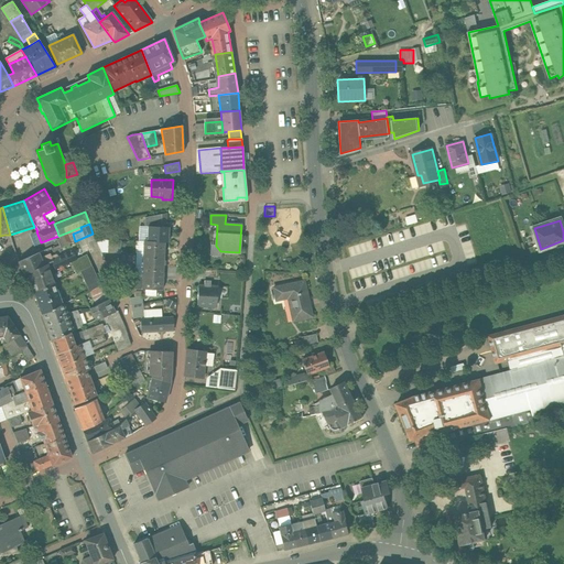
[(169,227),(148,226),(148,241),(165,242),(167,242),(169,227)]
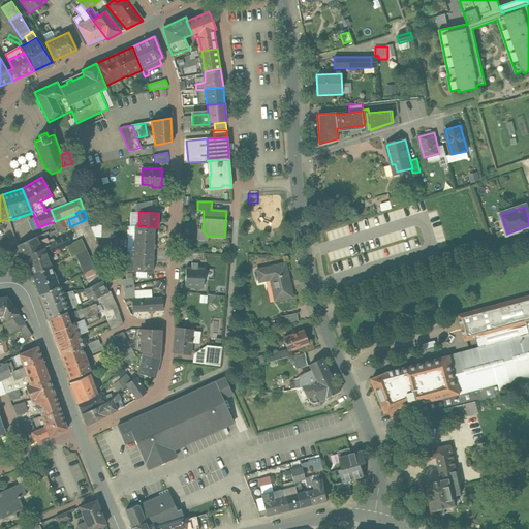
[(63,218),(55,221),(56,223),(54,224),(57,232),(60,231),(67,227),(63,218)]
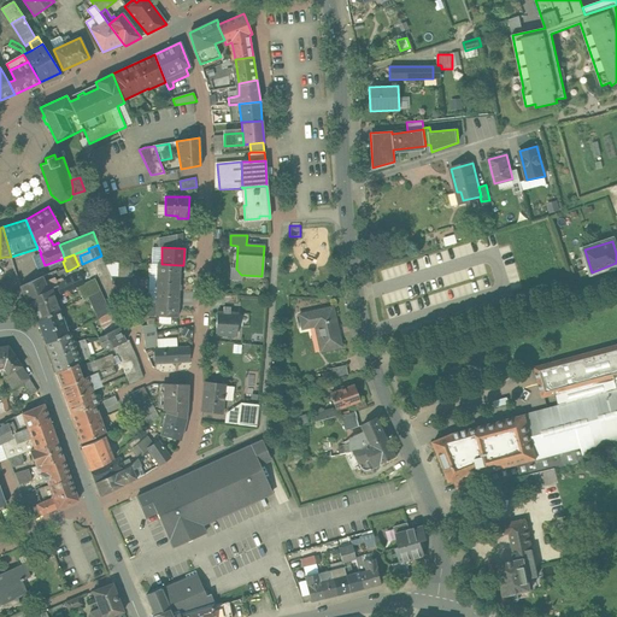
[(101,256),(93,259),(98,271),(107,268),(104,262),(101,256)]
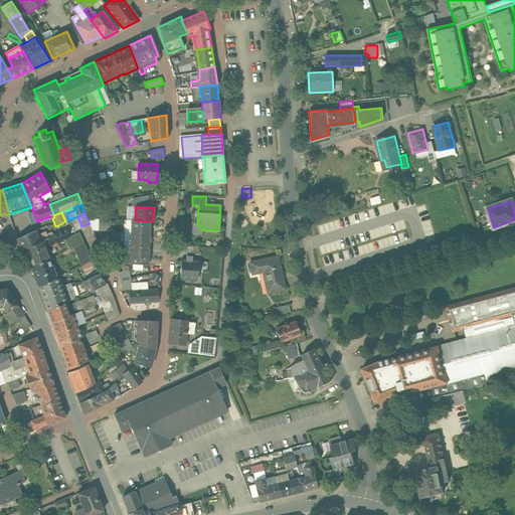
[(99,218),(87,218),(90,223),(92,229),(99,229),(99,218)]
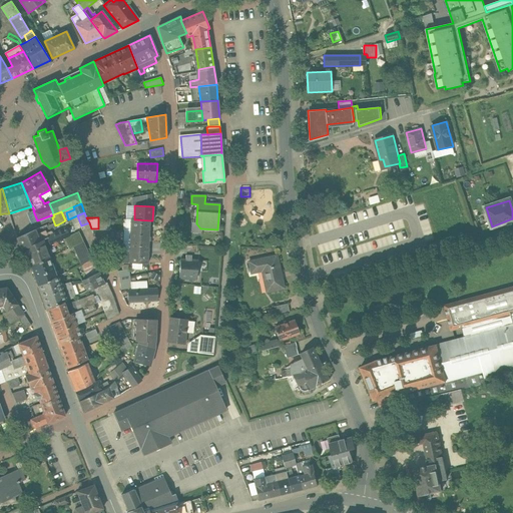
[(134,219),(131,219),(130,230),(149,231),(150,220),(134,219)]
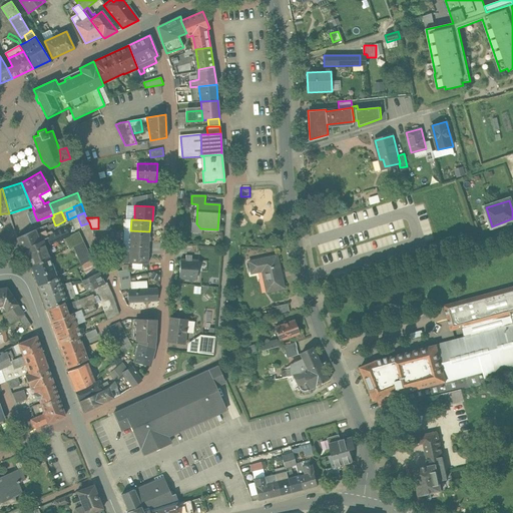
[(319,231),(325,230),(323,222),(317,224),(319,231)]
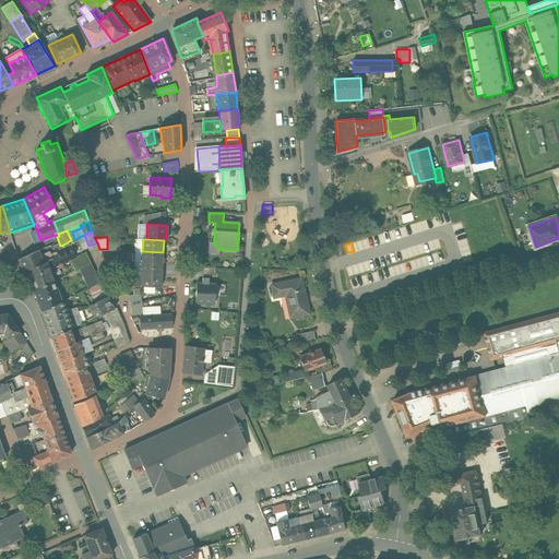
[(71,249),(57,256),(57,253),(56,252),(52,254),(51,256),(50,257),(48,252),(40,256),(38,250),(18,260),(23,272),(26,271),(47,262),(52,259),(56,266),(70,259),(75,257),(71,249)]
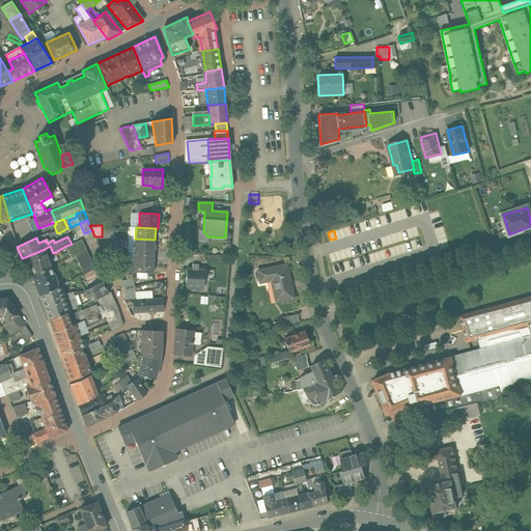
[(155,240),(135,239),(135,249),(155,250),(155,240)]
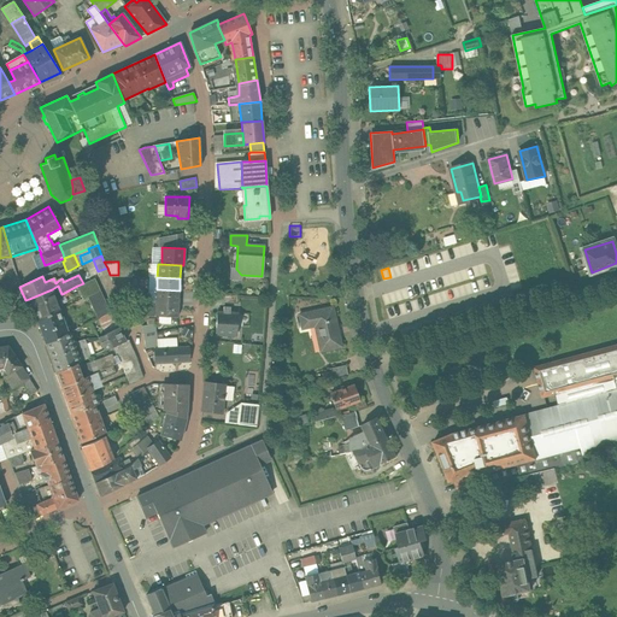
[(83,283),(77,286),(83,299),(88,297),(101,291),(95,278),(83,283)]
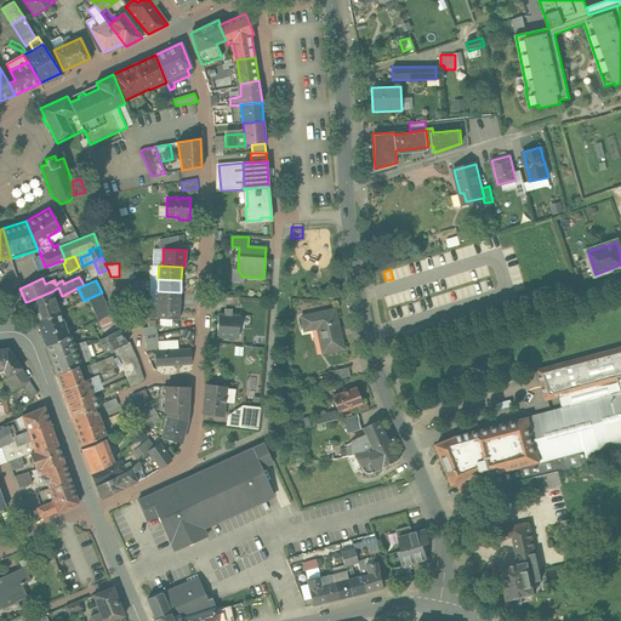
[(52,291),(29,301),(39,323),(61,313),(52,291)]
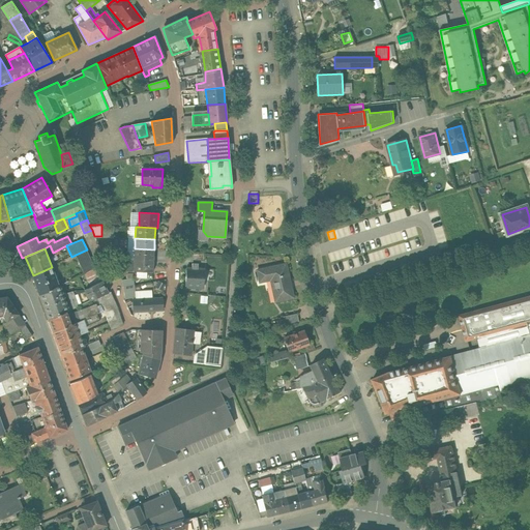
[(154,249),(135,248),(134,260),(153,261),(154,249)]
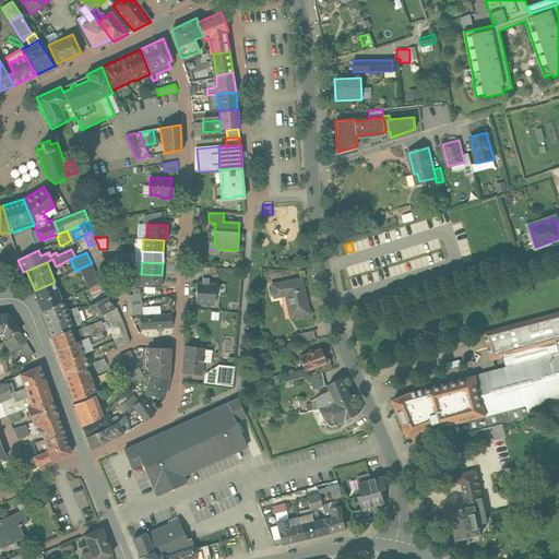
[(100,283),(92,263),(80,269),(90,288),(100,283)]
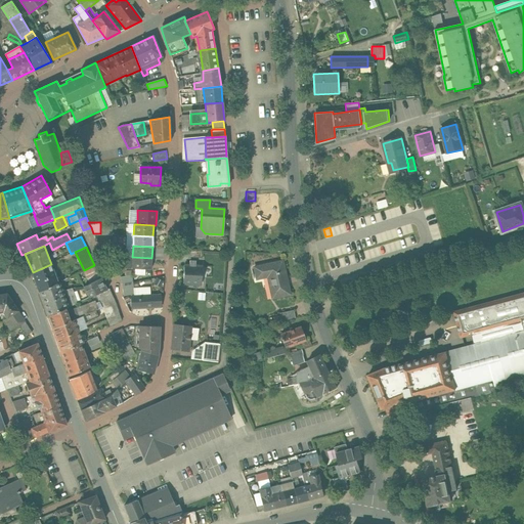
[(132,259),(127,259),(127,268),(132,268),(151,269),(151,258),(132,257),(132,259)]
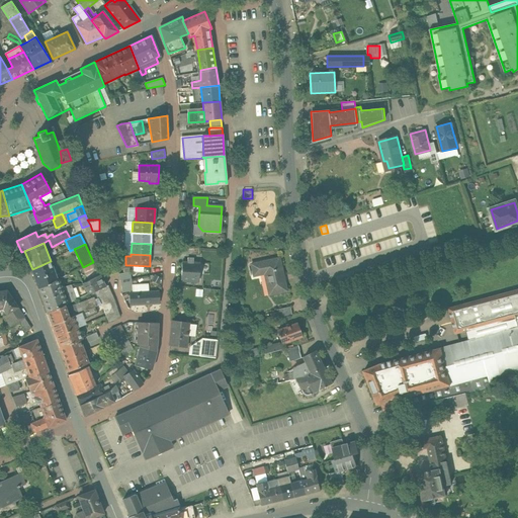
[(194,258),(188,257),(187,262),(182,261),(181,281),(198,282),(199,262),(193,262),(194,258)]
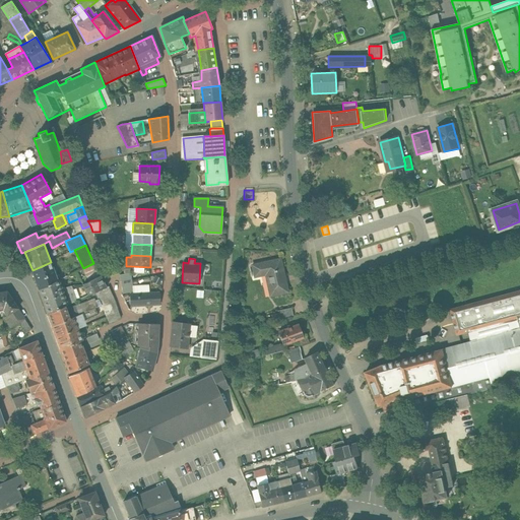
[(280,259),(252,265),(255,277),(265,274),(270,297),(288,293),(280,259)]
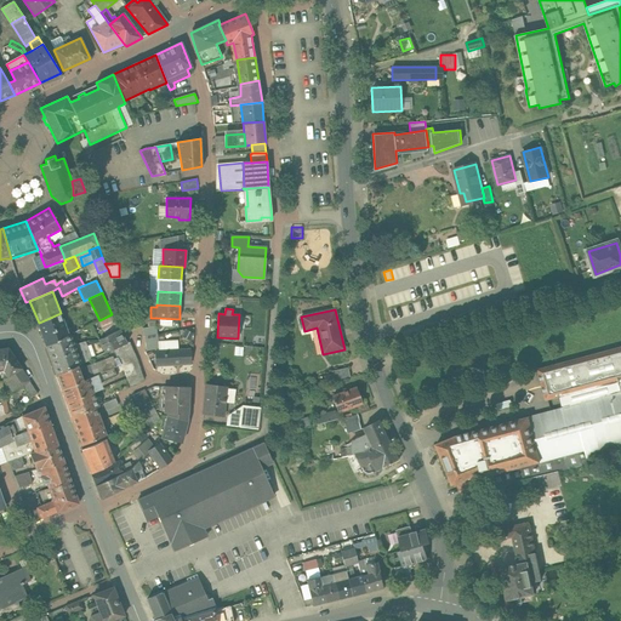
[(61,313),(39,323),(46,346),(69,335),(61,313)]
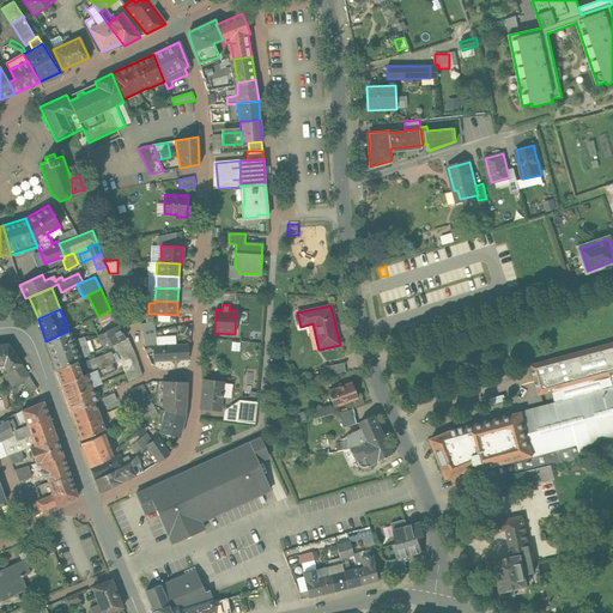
[(110,310),(98,316),(104,328),(116,323),(110,310)]
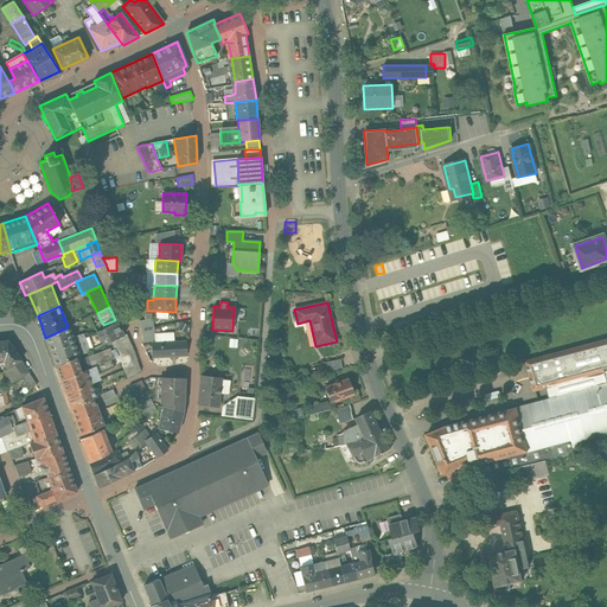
[(116,321),(97,332),(103,344),(112,340),(123,336),(116,321)]
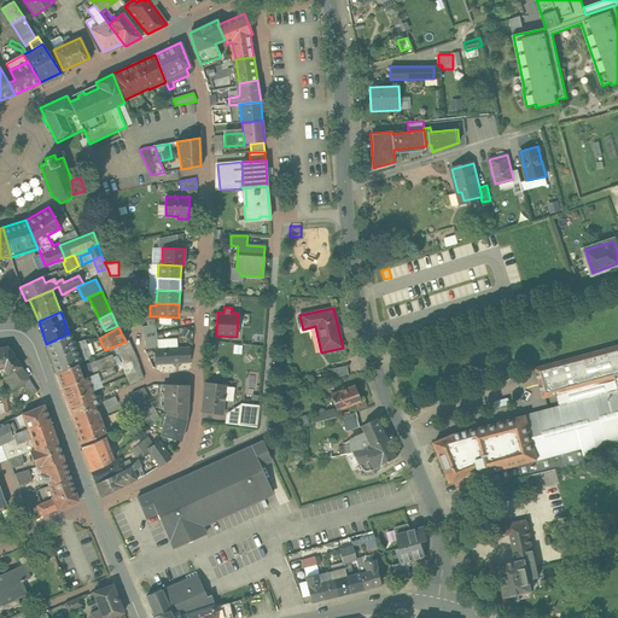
[(69,333),(46,344),(57,373),(77,363),(92,357),(85,339),(74,343),(70,332),(69,333)]
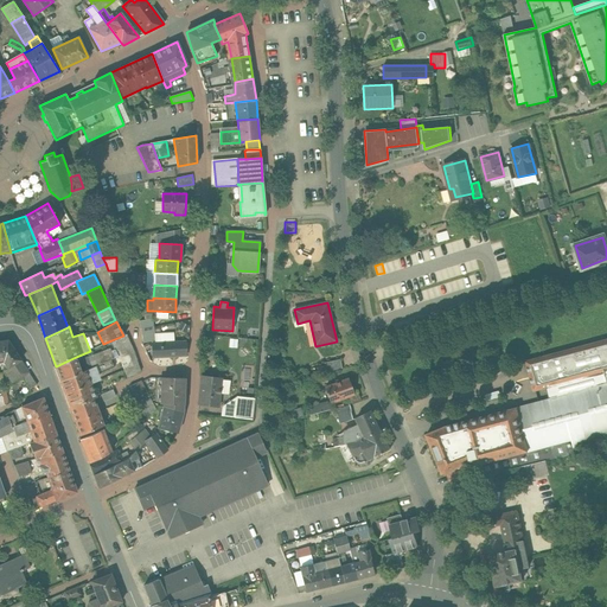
[(154,326),(141,328),(144,343),(155,340),(157,340),(155,333),(154,326)]
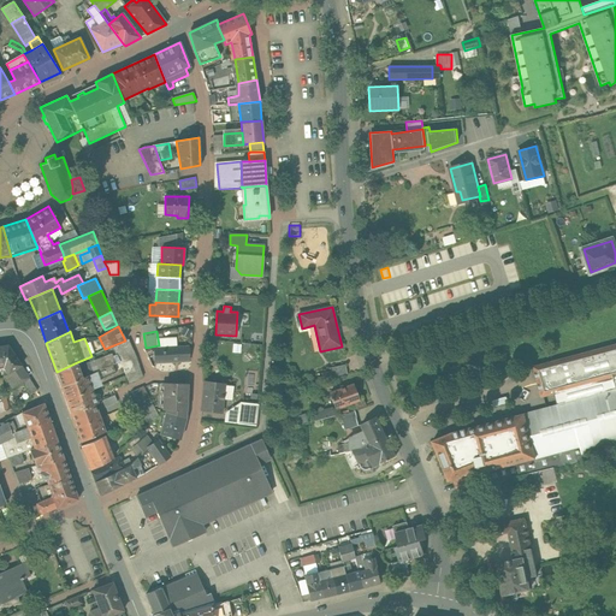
[(176,338),(158,338),(159,345),(158,345),(158,348),(154,348),(155,363),(189,361),(188,345),(177,347),(176,338)]
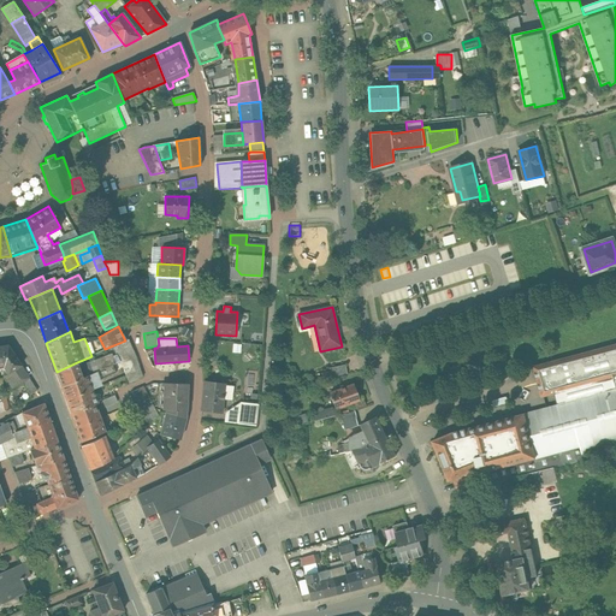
[(125,341),(113,345),(122,362),(136,356),(128,339),(125,341)]
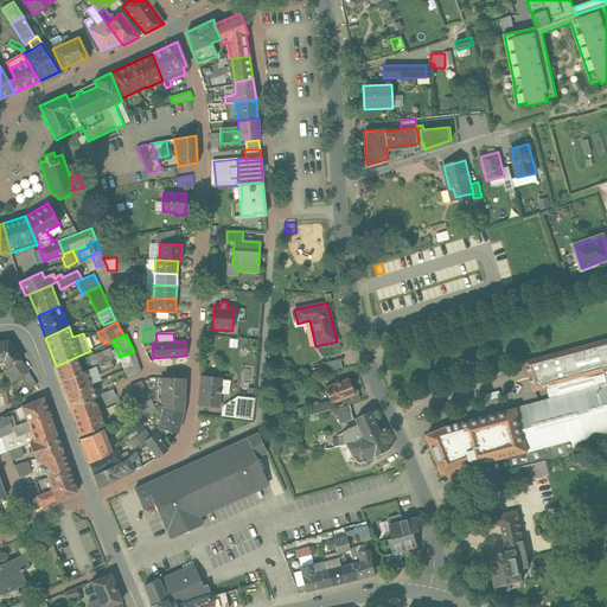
[(21,360),(8,339),(0,340),(0,362),(6,362),(7,364),(5,365),(16,382),(24,376),(30,372),(21,360)]
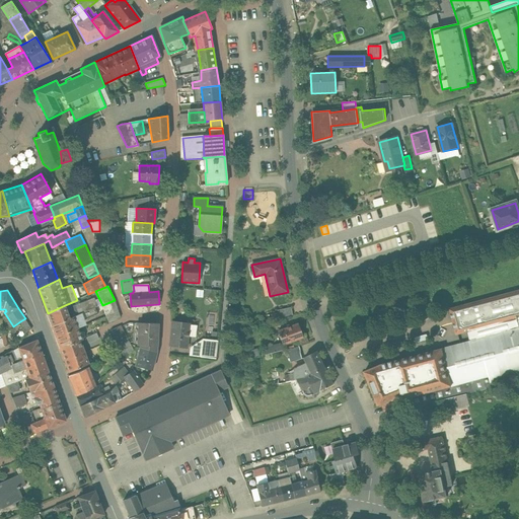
[(518,290),(450,309),(456,334),(467,330),(516,317),(518,316),(518,290)]
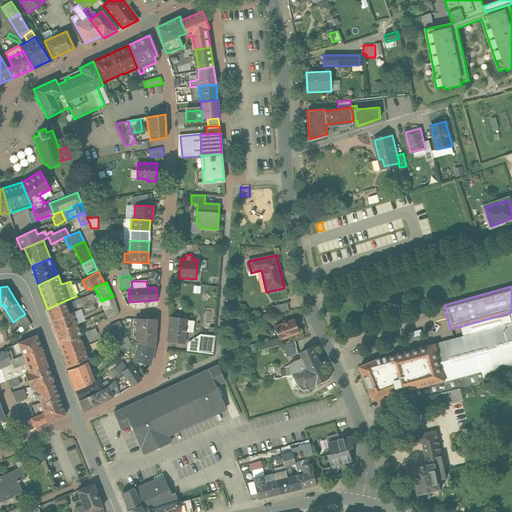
[(93,294),(75,301),(75,302),(69,304),(71,309),(72,312),(73,312),(84,307),(94,303),(96,302),(93,294)]
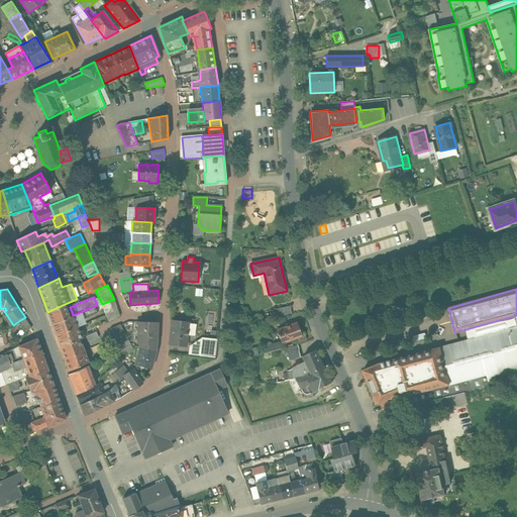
[(114,299),(102,304),(106,314),(117,309),(114,299)]
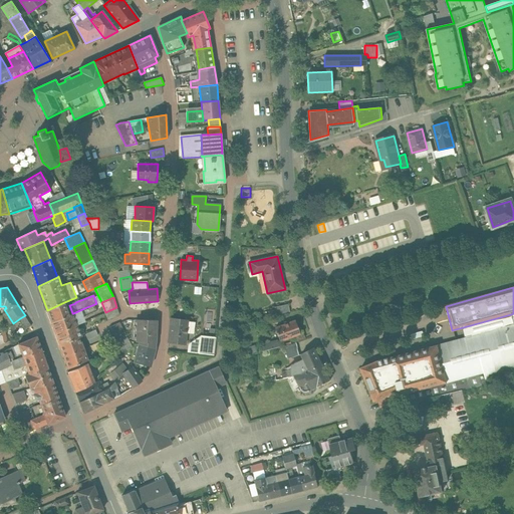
[(64,302),(47,310),(51,322),(72,313),(71,310),(67,311),(64,302)]
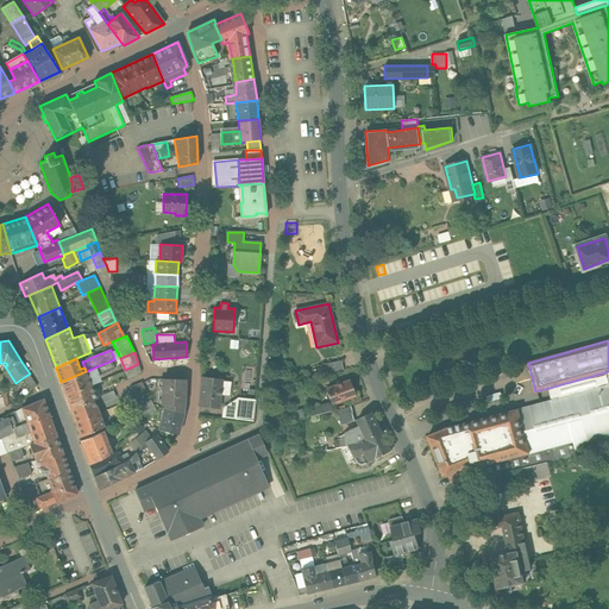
[(100,365),(87,371),(92,383),(96,382),(94,377),(115,369),(112,360),(100,365)]
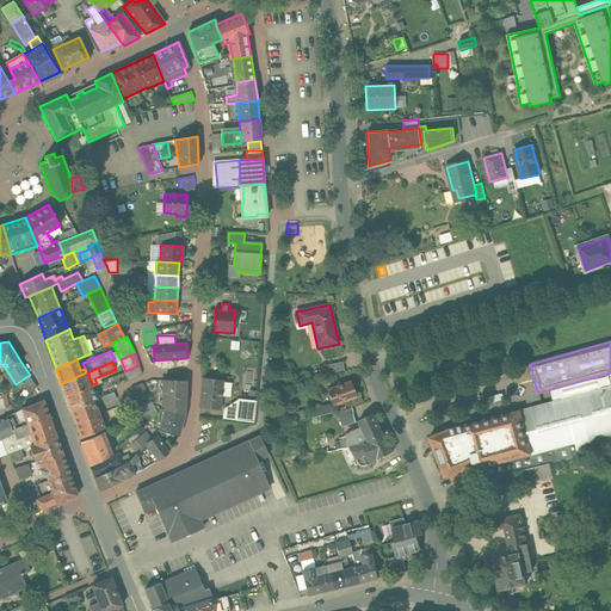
[(343,362),(326,365),(328,374),(345,371),(343,362)]
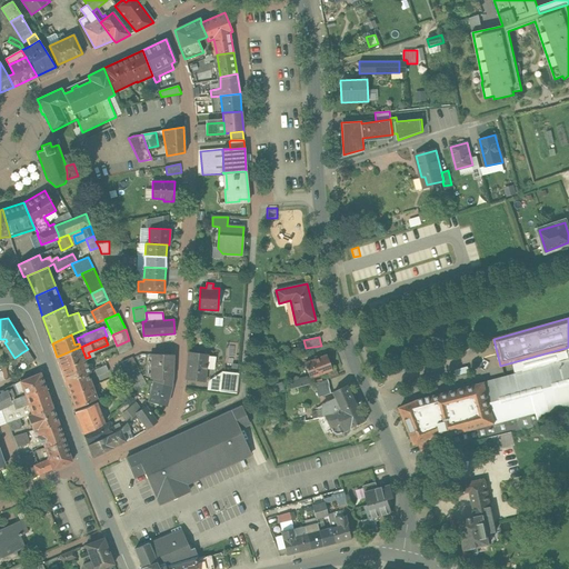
[(129,340),(117,346),(120,353),(132,348),(129,340)]
